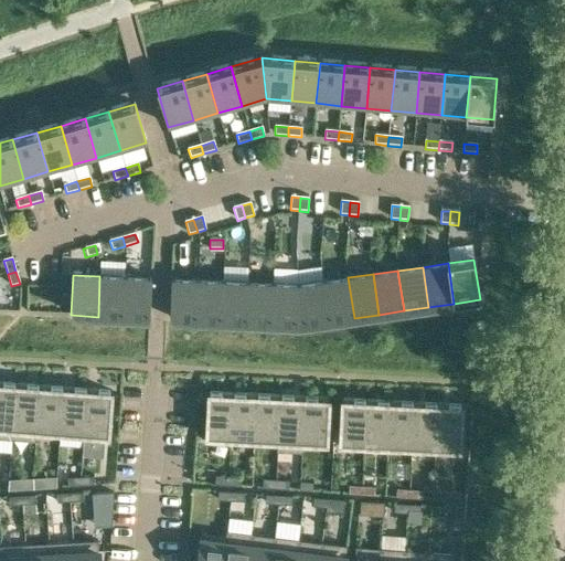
[(125,277),(99,276),(98,317),(123,318),(125,277)]
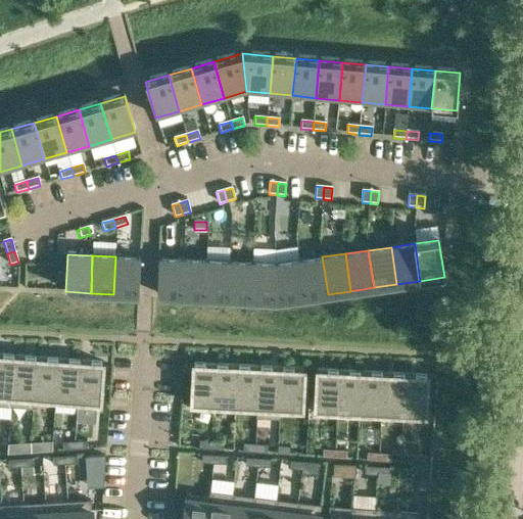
[(140,257),(115,256),(113,294),(138,295),(140,257)]
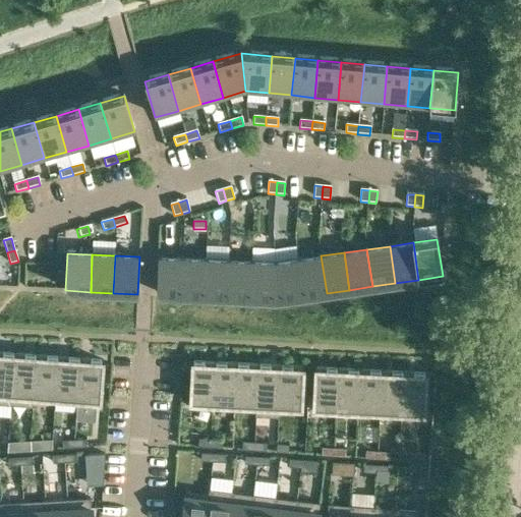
[(321,255),(298,260),(303,296),(327,293),(321,255)]
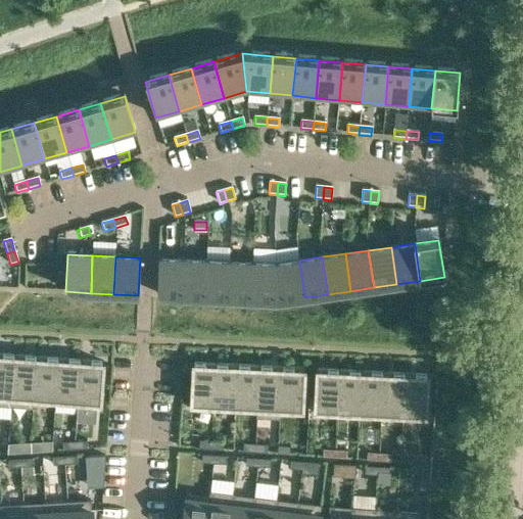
[(183,260),(158,258),(156,296),(181,297),(183,260)]
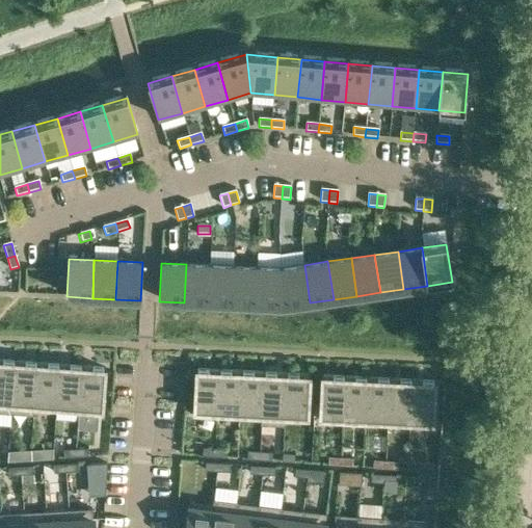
[(210,265),(186,264),(184,302),(208,304),(210,265)]
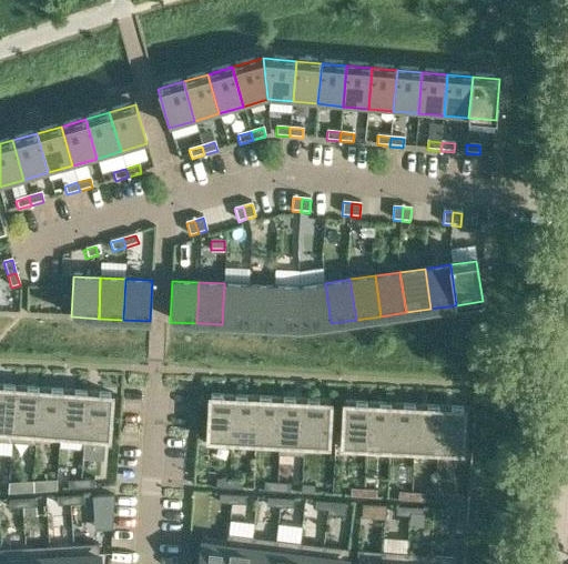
[(250,284),(224,283),(222,324),(247,325),(250,284)]
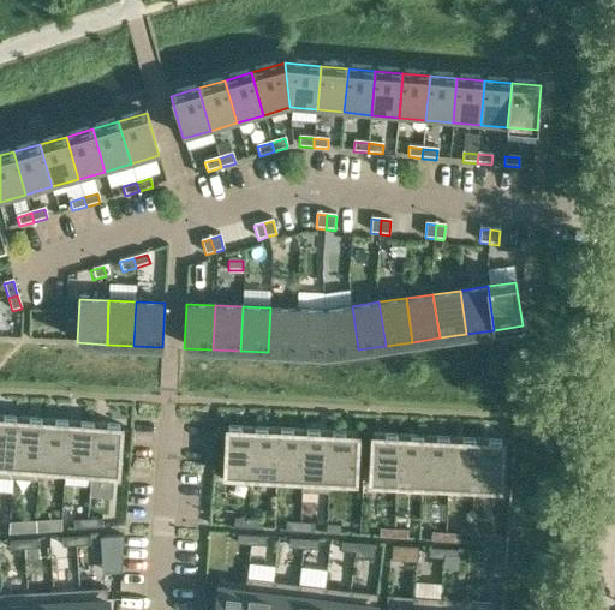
[(352,306),(324,310),(327,354),(358,350),(352,306)]
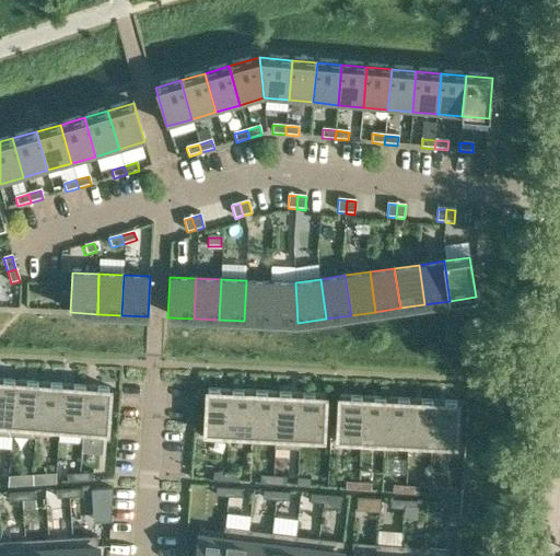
[(270,281),(246,280),(244,321),(269,322),(270,281)]
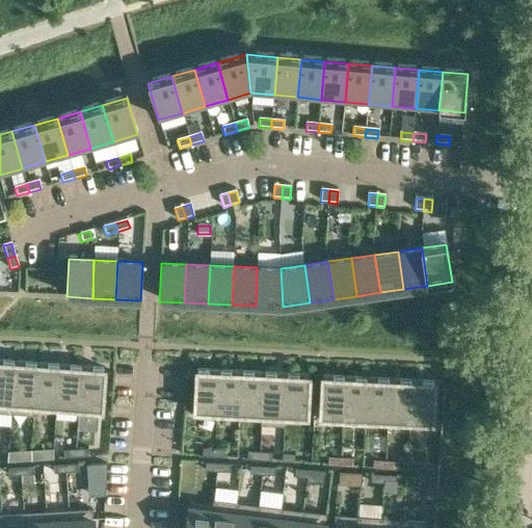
[(281,268),(257,267),(256,306),(283,307),(281,268)]
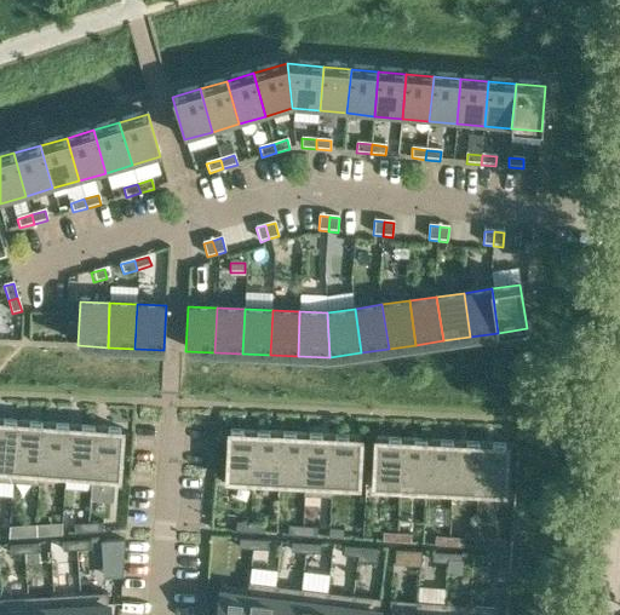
[(0,483),(12,484),(17,424),(0,423),(0,483)]
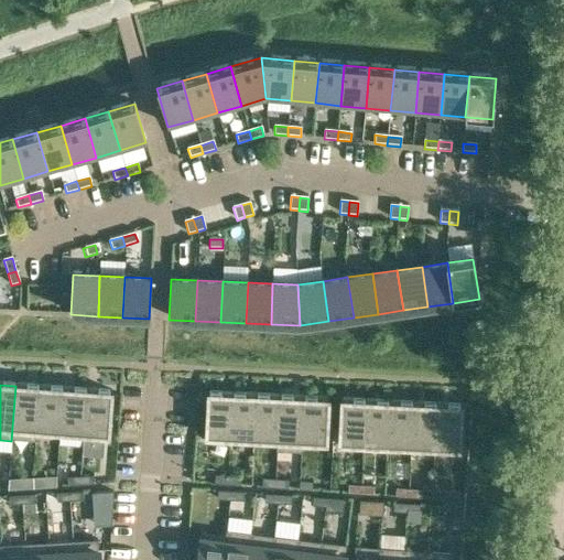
[(36,443),(36,432),(35,432),(39,388),(15,386),(11,441),(36,443)]
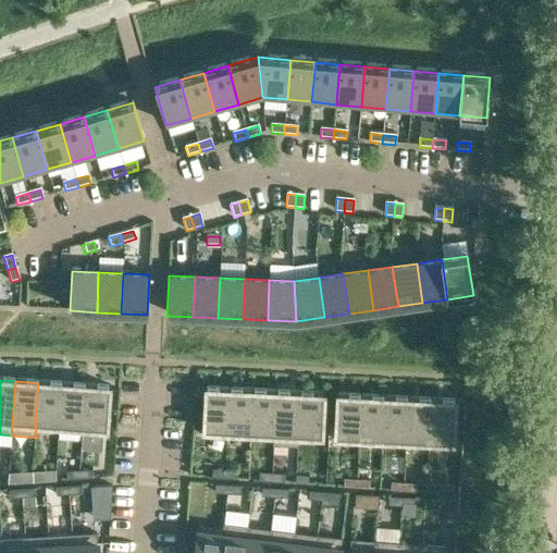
[(36,427),(59,429),(62,384),(39,383),(38,383),(35,427),(36,427)]
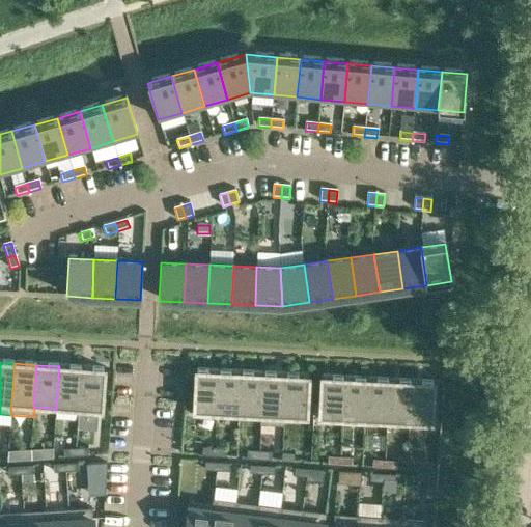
[(79,410),(82,368),(59,366),(56,409),(79,410)]
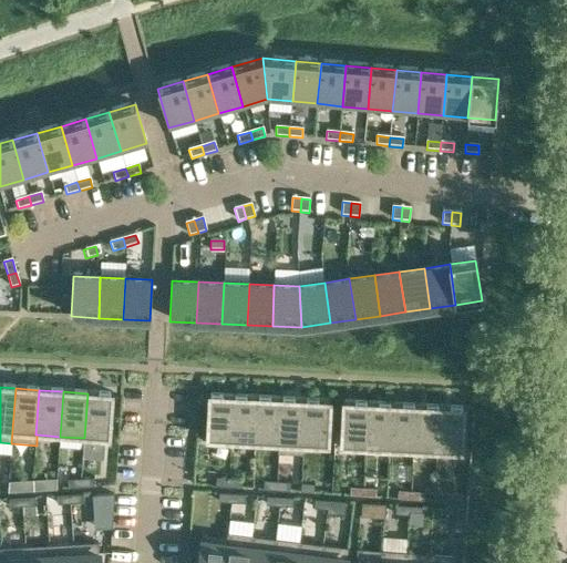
[(88,393),(84,438),(109,440),(112,396),(88,393)]
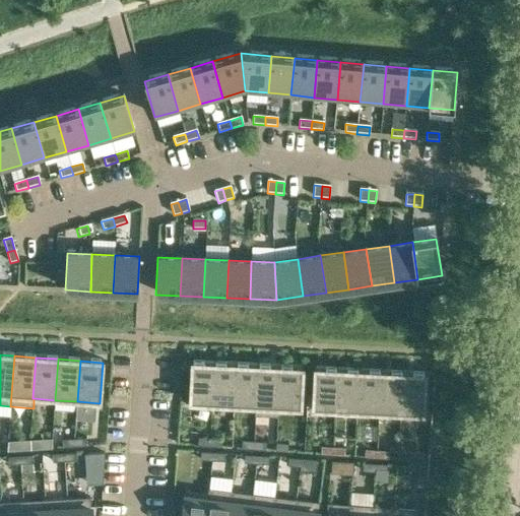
[(189,409),(211,410),(214,365),(191,364),(189,409)]
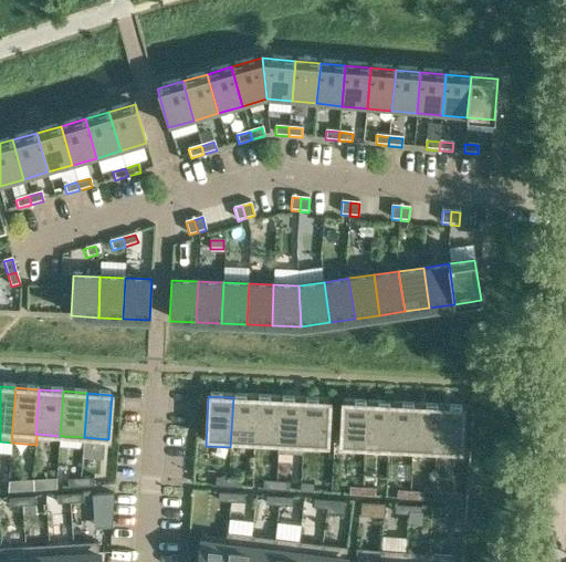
[(255,448),(255,443),(254,443),(257,398),(233,397),(230,447),(255,448)]
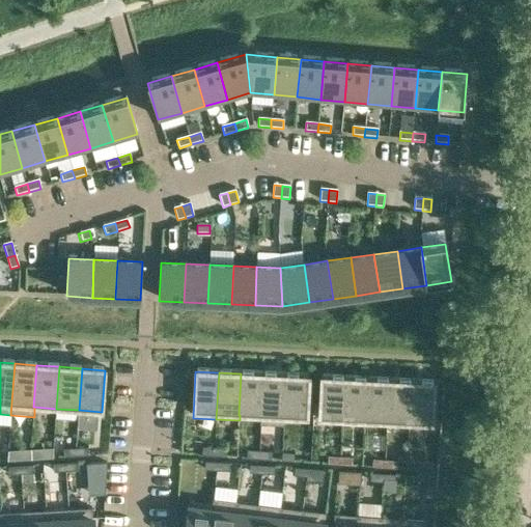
[(240,415),(260,416),(261,416),(263,375),(253,373),(241,373),(239,415),(240,415)]
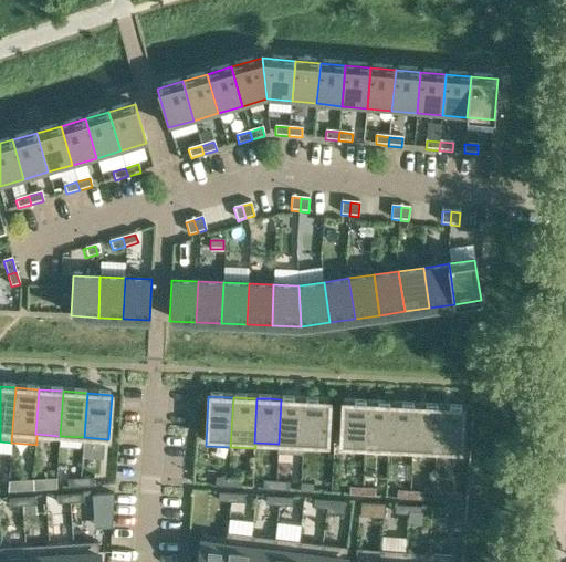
[(303,456),(303,445),(302,445),(304,401),(281,399),(279,444),(278,444),(276,455),(303,456)]
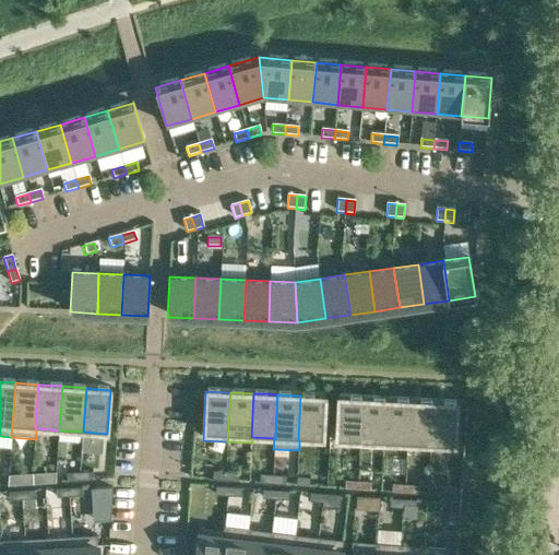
[(298,439),(299,439),(323,441),(325,397),(313,397),(300,396),(298,439)]
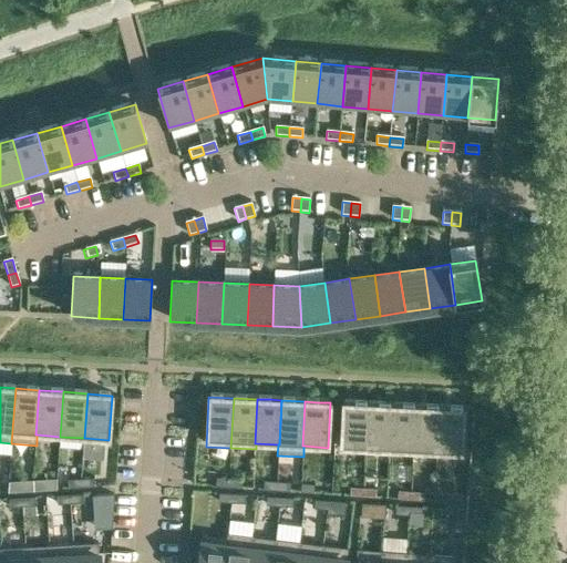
[(340,448),(364,449),(368,405),(342,403),(340,448)]
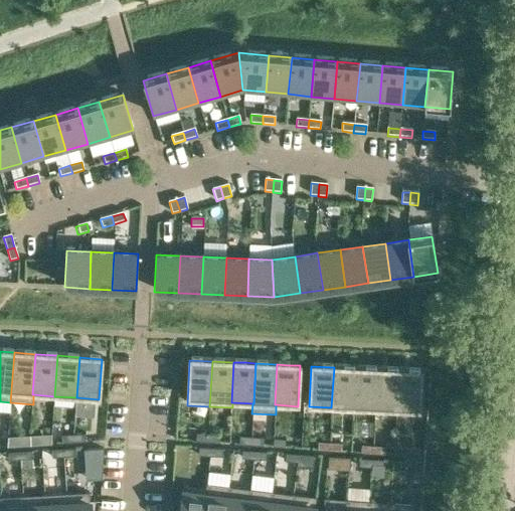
[(331,407),(353,408),(355,368),(334,367),(331,407)]
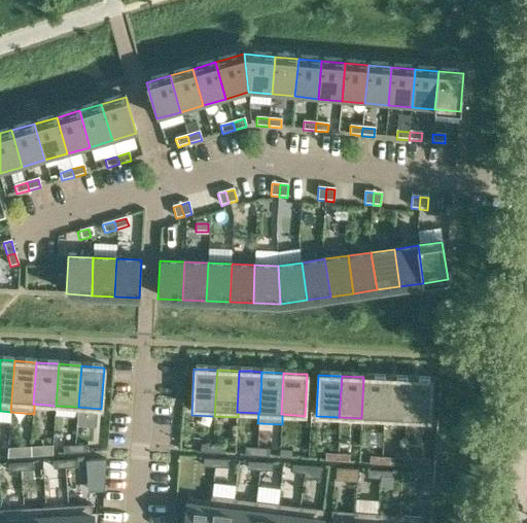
[(361,418),(383,419),(386,378),(364,377),(363,377),(361,418)]
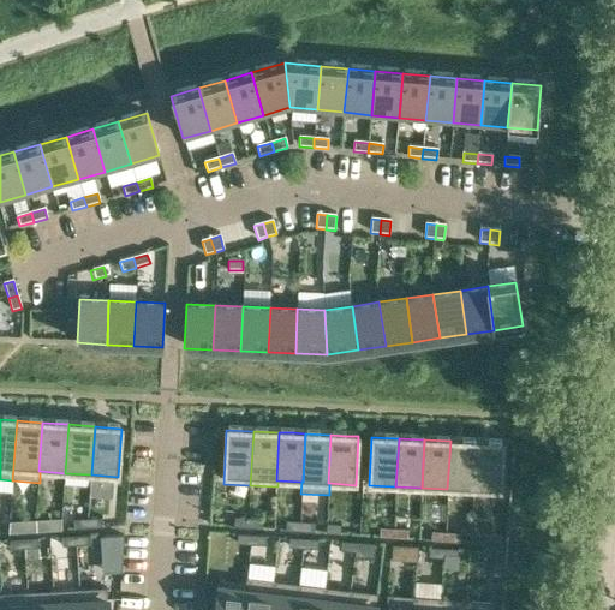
[(447,489),(473,490),(477,442),(451,441),(447,489)]
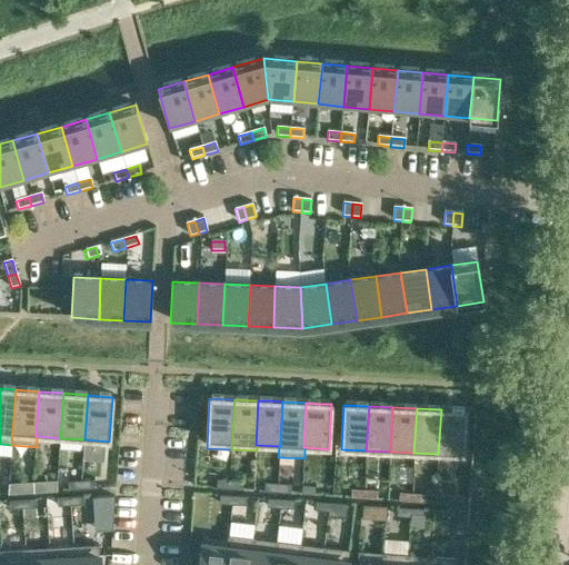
[(441,409),(438,454),(463,456),(465,410),(441,409)]
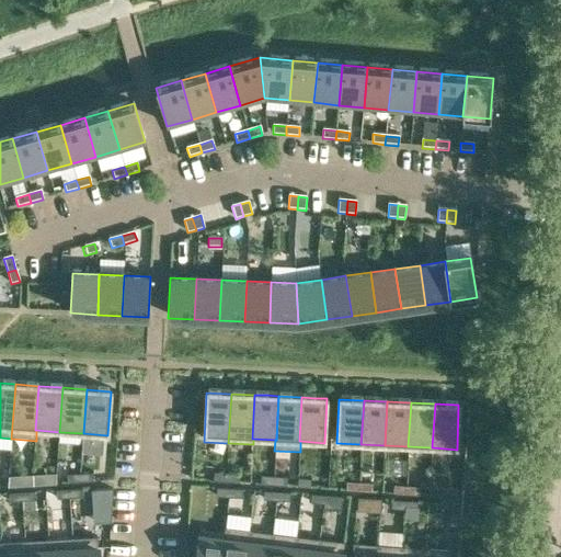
[(80,476),(80,485),(93,484),(93,475),(80,476)]
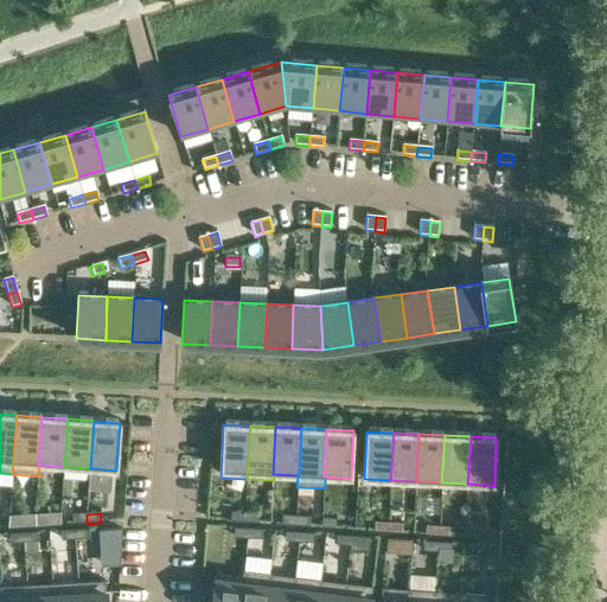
[(230,523),(244,524),(246,513),(231,513),(230,523)]
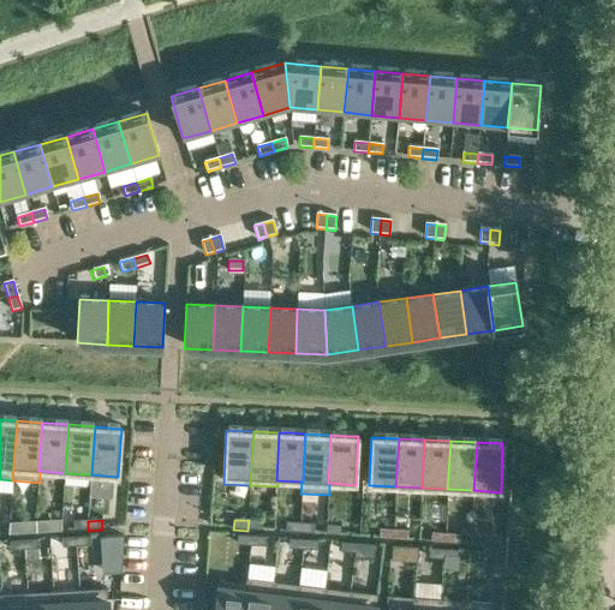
[(249,520),(248,531),(262,531),(263,521),(249,520)]
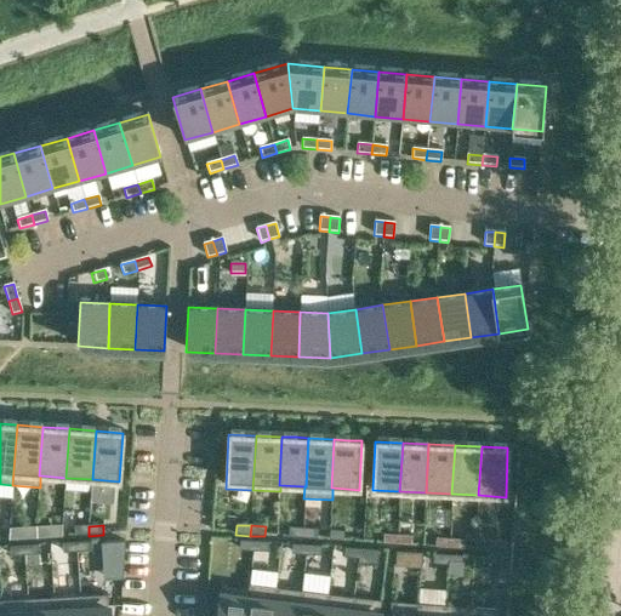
[(74,537),(89,536),(89,526),(74,528),(74,537)]
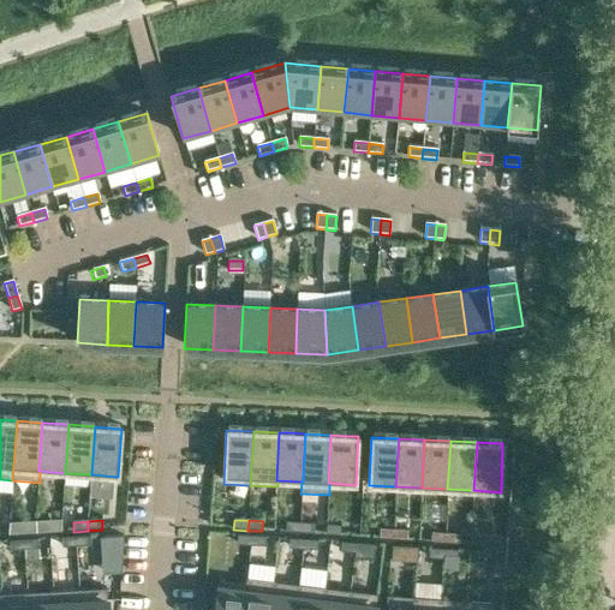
[(22,534),(36,533),(35,524),(21,525),(22,534)]
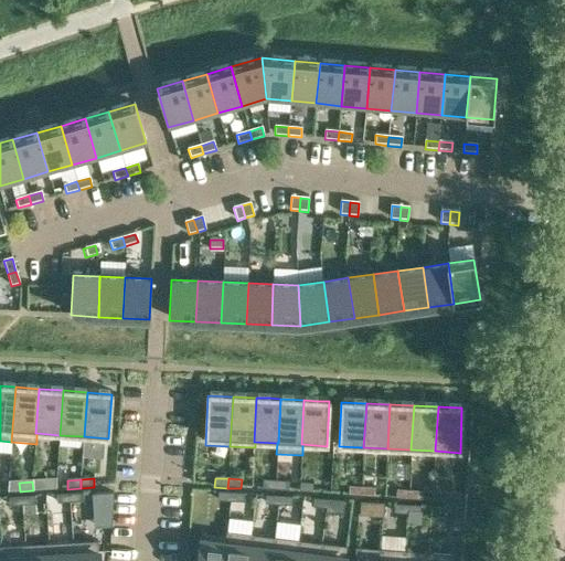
[(32,482),(33,490),(46,490),(45,482),(32,482)]
